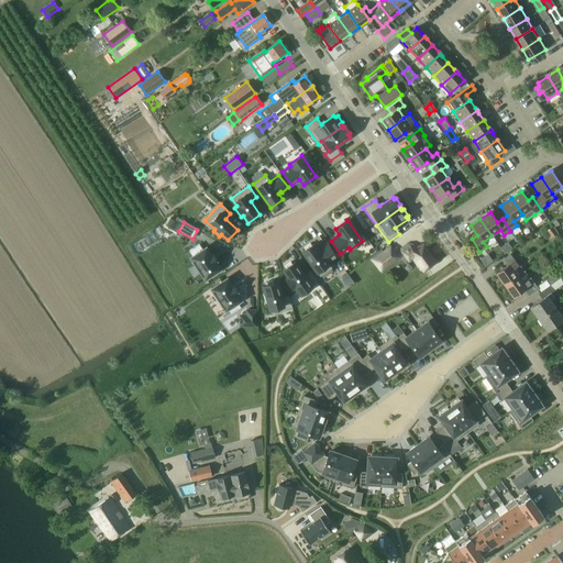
[(551,240),(558,235),(552,227),(545,231),(551,240)]
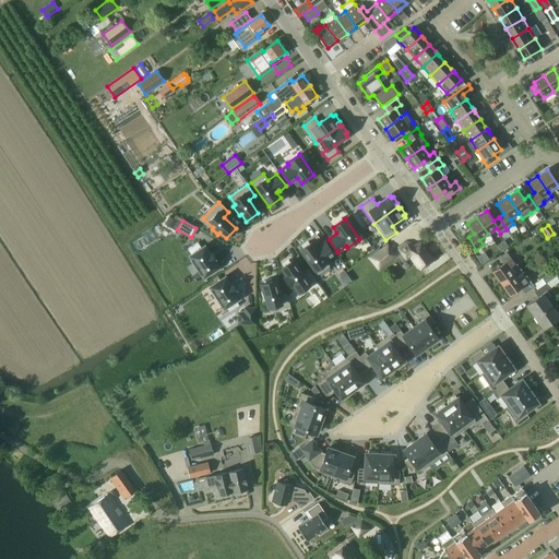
[(302,248),(300,250),(318,275),(330,266),(325,260),(334,254),(325,241),(319,246),(319,247),(317,248),(312,241),(309,244),(308,241),(301,247),(302,248)]
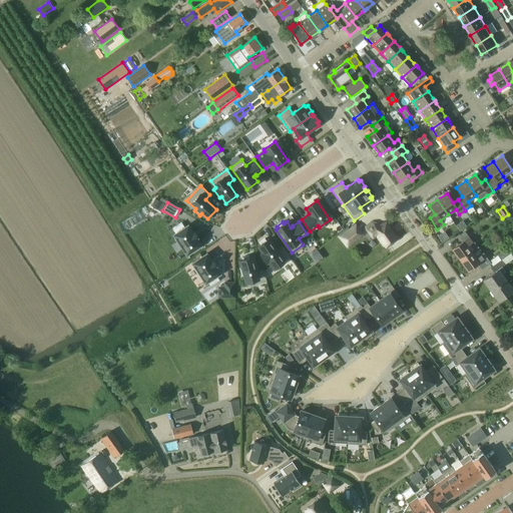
[(386,247),(396,239),(389,230),(387,225),(387,224),(383,223),(383,224),(379,226),(375,224),(376,222),(372,221),(366,226),(367,228),(366,229),(372,238),(376,236),(383,245),(384,245),(386,247)]
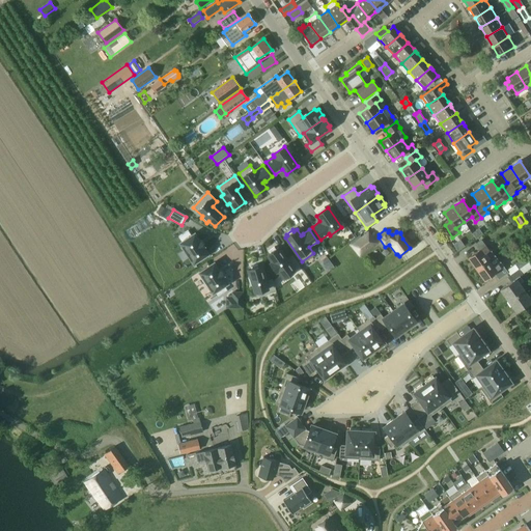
[(188,230),(178,236),(180,242),(179,243),(193,263),(207,254),(194,233),(190,234),(188,230)]
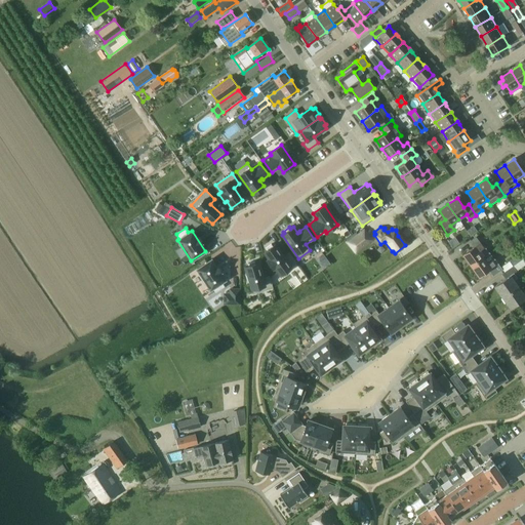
[(365,229),(348,242),(356,254),(374,240),(365,229)]
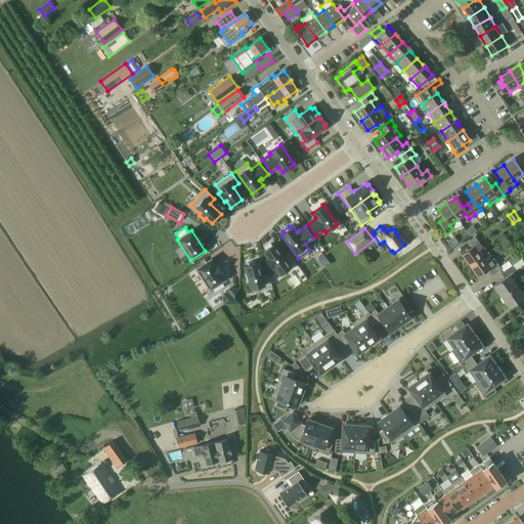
[(473,247),(462,255),(470,265),(481,257),(487,253),(488,252),(483,246),(482,247),(475,236),(469,241),(473,247)]
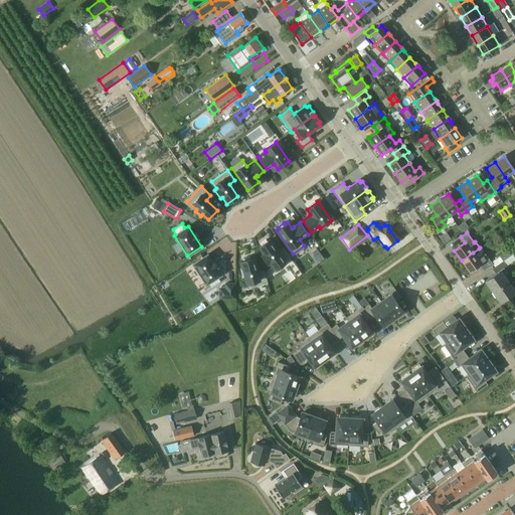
[(262,249),(260,250),(265,258),(263,259),(270,267),(271,266),(277,273),(293,261),(285,250),(280,254),(271,242),(269,244),(267,243),(261,247),(262,249)]
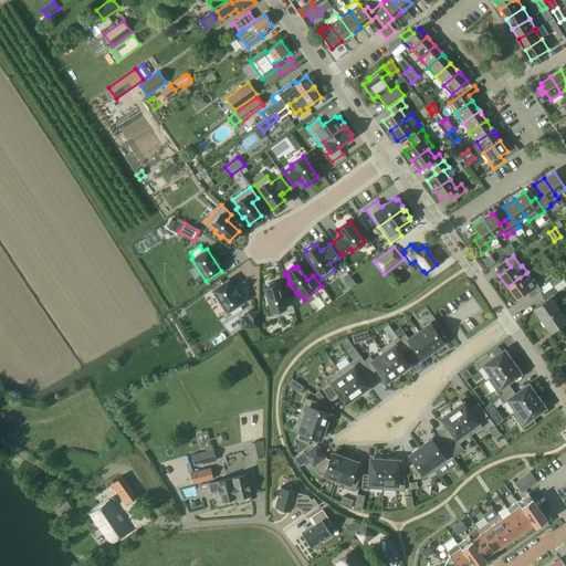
[(520,278),(507,286),(515,299),(527,290),(532,296),(537,292),(541,296),(552,287),(565,278),(565,271),(565,270),(548,282),(536,291),(535,289),(537,286),(528,273),(527,272),(526,273),(520,278)]
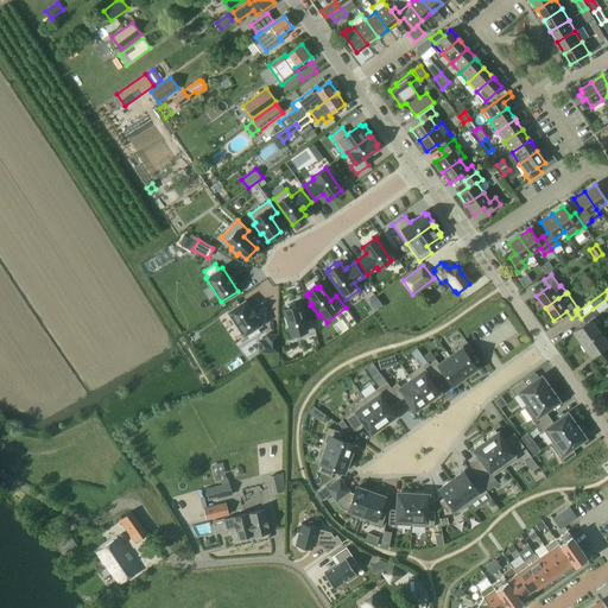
[(244,301),(227,312),(242,335),(245,334),(248,340),(259,333),(257,328),(260,325),(244,301)]
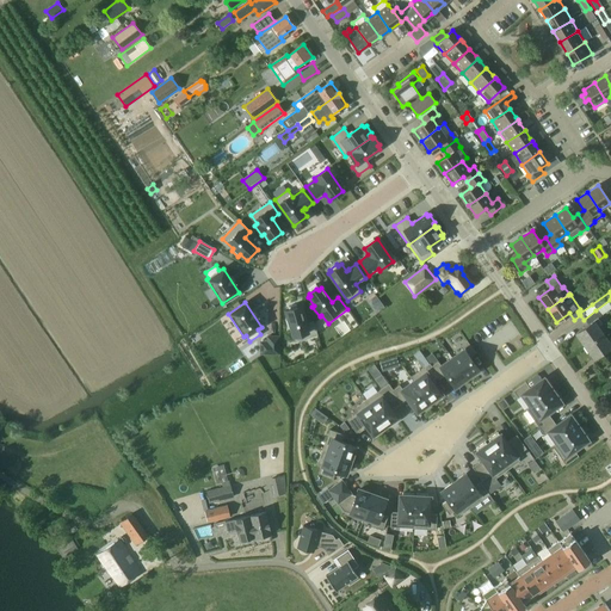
[(288,320),(285,321),(288,329),(290,329),(294,343),(318,335),(313,321),(306,323),(301,307),(285,310),(288,320)]
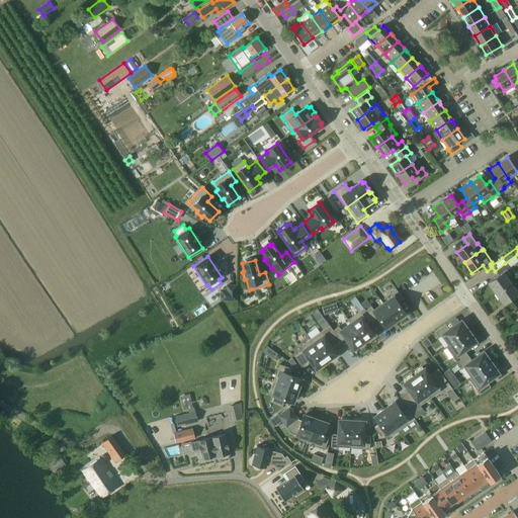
[(498,275),(488,283),(495,294),(511,283),(506,277),(510,275),(507,271),(509,269),(505,263),(495,271),(498,275)]
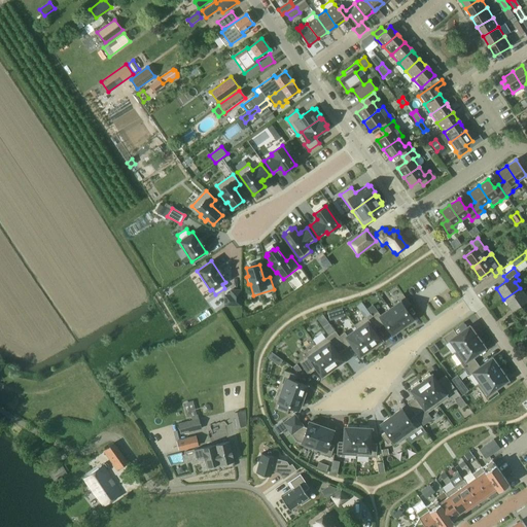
[(520,288),(503,300),(512,310),(522,303),(526,308),(526,306),(526,291),(524,294),(520,288)]
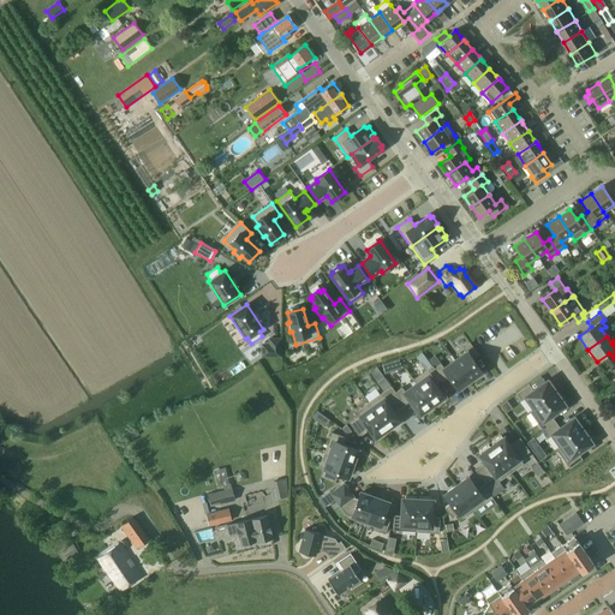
[(262,354),(262,356),(269,356),(280,356),(281,339),(269,339),(269,345),(263,345),(262,354)]
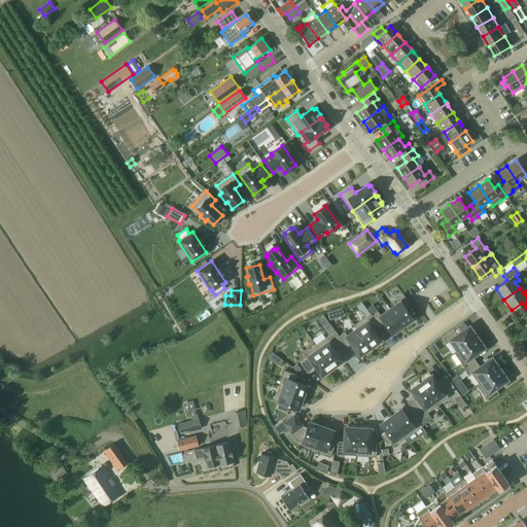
[(399,303),(390,309),(401,326),(403,325),(411,320),(412,319),(405,309),(411,305),(402,294),(396,299),(399,303)]
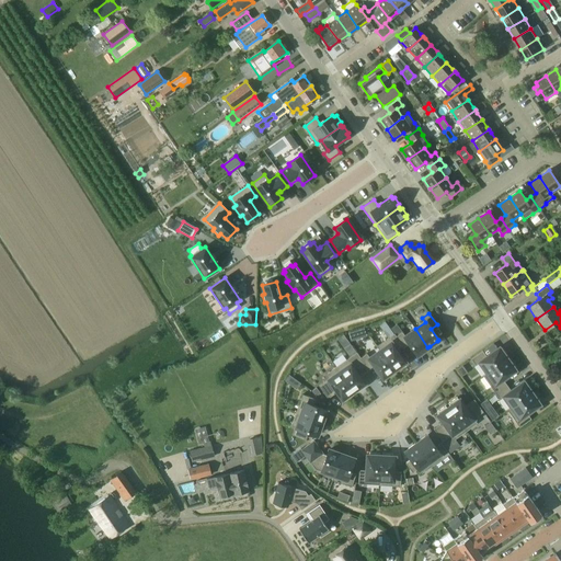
[(427,347),(415,329),(405,336),(402,332),(396,336),(402,345),(402,346),(403,348),(410,344),(418,355),(420,353),(420,354),(426,348),(427,347)]
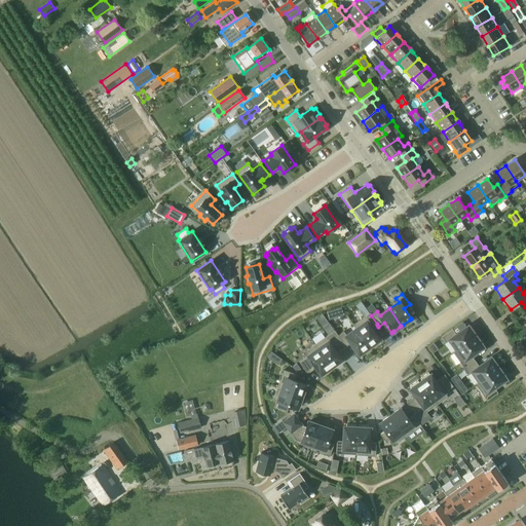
[(333,309),(327,311),(329,320),(336,317),(333,309)]
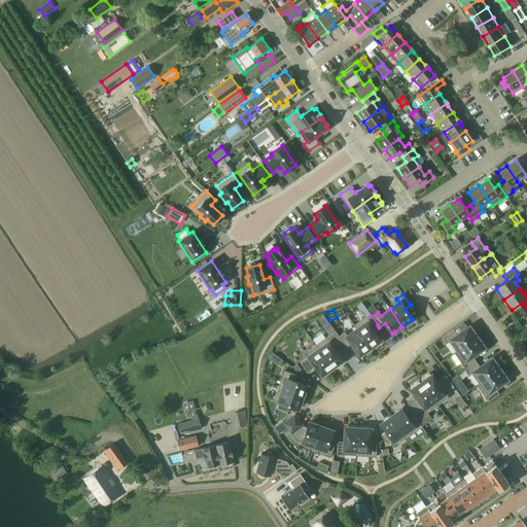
[(373,328),(378,325),(378,324),(372,316),(371,313),(370,314),(365,317),(354,325),(356,329),(357,329),(371,348),(371,347),(373,349),(381,343),(379,341),(381,340),(373,328)]
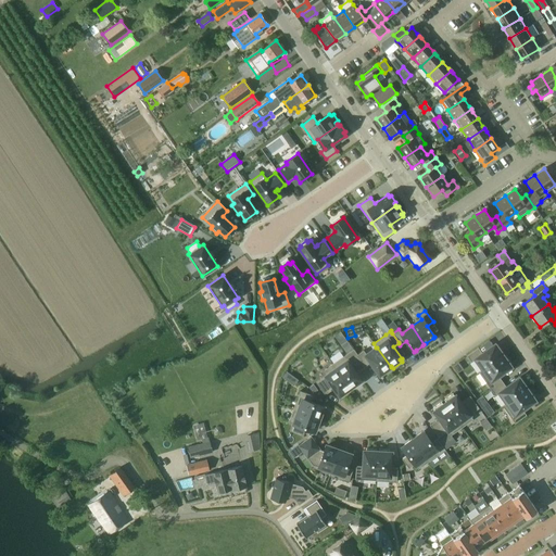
[(341,345),(346,354),(353,350),(346,341),(341,345)]
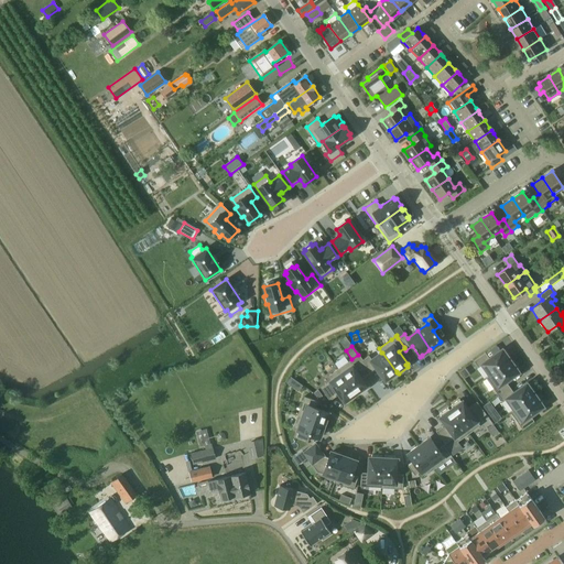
[(483,365),(489,375),(490,375),(510,361),(509,360),(511,358),(505,349),(502,351),(501,350),(489,359),(485,353),(474,361),(478,368),(483,365)]
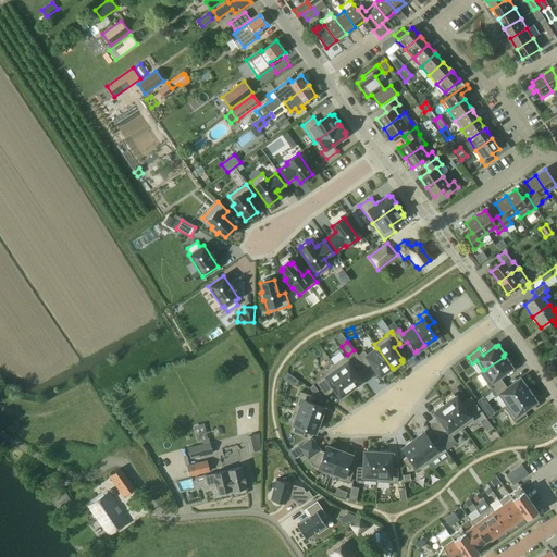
[(392,368),(378,348),(376,348),(367,355),(364,351),(358,355),(357,356),(366,368),(371,363),(380,375),(382,374),(383,376),(392,370),(391,368),(392,368)]
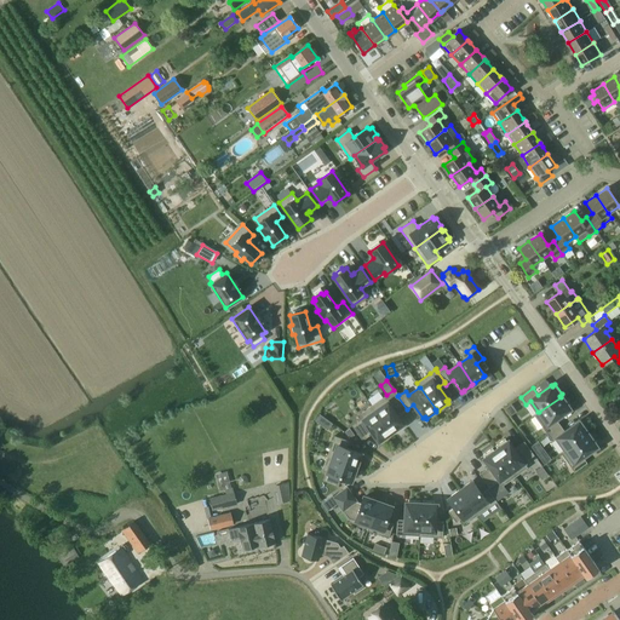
[(400,413),(407,409),(397,396),(399,395),(395,389),(371,407),(391,432),(392,431),(394,434),(403,428),(402,425),(403,424),(396,414),(400,412),(400,413)]
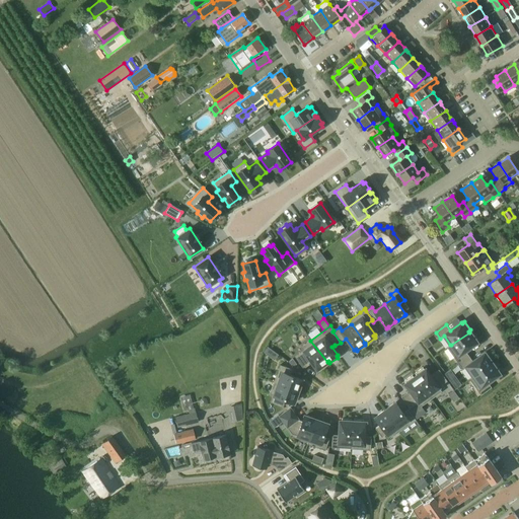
[(469,332),(451,345),(450,345),(447,348),(458,364),(469,356),(465,351),(476,343),(475,341),(477,340),(471,331),(469,332)]
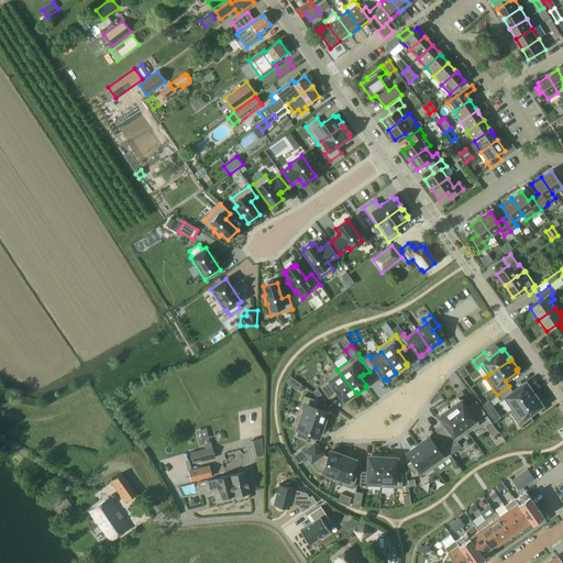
[(355,393),(337,370),(327,377),(329,381),(320,387),(329,400),(335,396),(334,395),(338,393),(343,401),(344,400),(346,403),(355,396),(353,394),(355,393)]
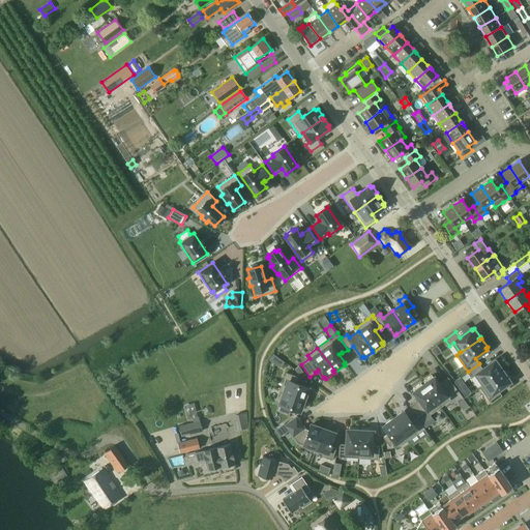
[(482,370),(479,363),(468,372),(472,378),(476,375),(483,384),(502,372),(501,371),(503,370),(497,361),(496,362),(495,361),(482,370)]
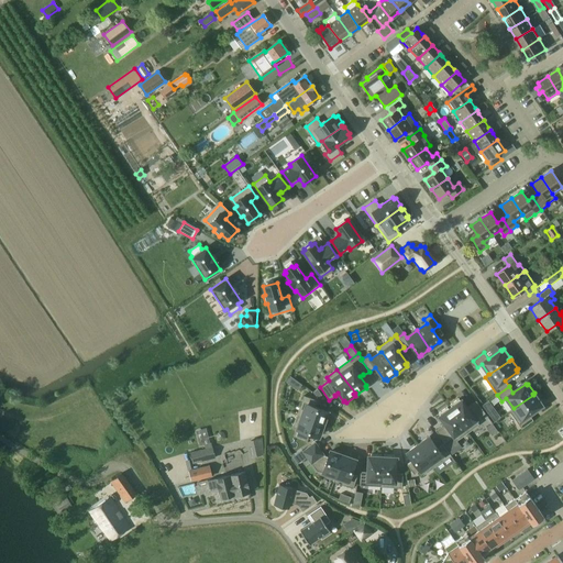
[(533,395),(514,408),(509,411),(521,429),(533,420),(529,415),(541,406),(540,405),(542,403),(536,394),(533,395)]
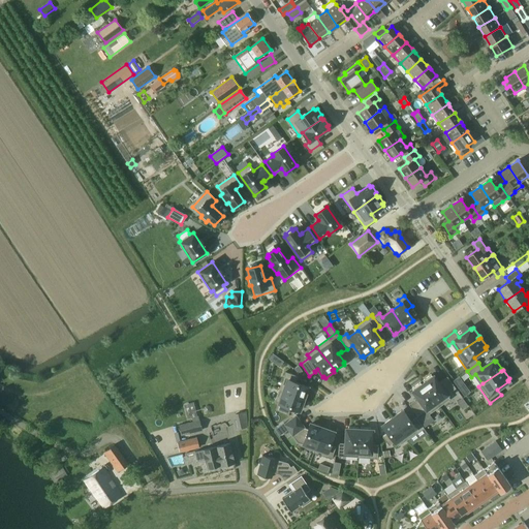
[(285,372),(279,390),(303,399),(304,397),(307,390),(307,387),(296,382),(298,376),(285,372)]
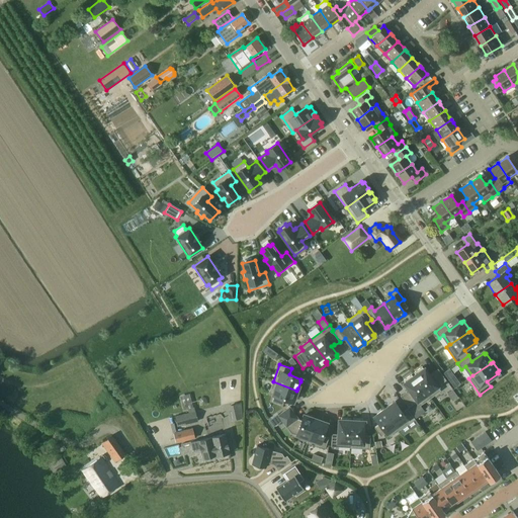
[(415,375),(414,375),(430,399),(441,391),(438,386),(446,380),(438,369),(432,373),(433,374),(430,376),(424,368),(423,369),(422,367),(414,373),(415,375)]
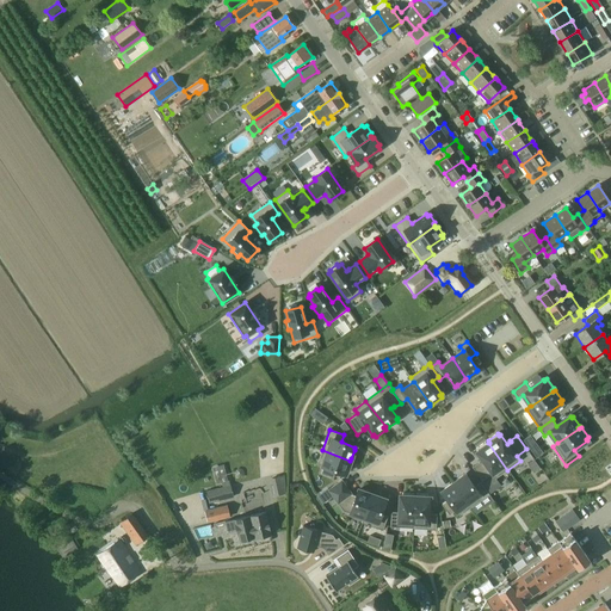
[(530,436),(523,439),(530,449),(536,444),(530,436)]
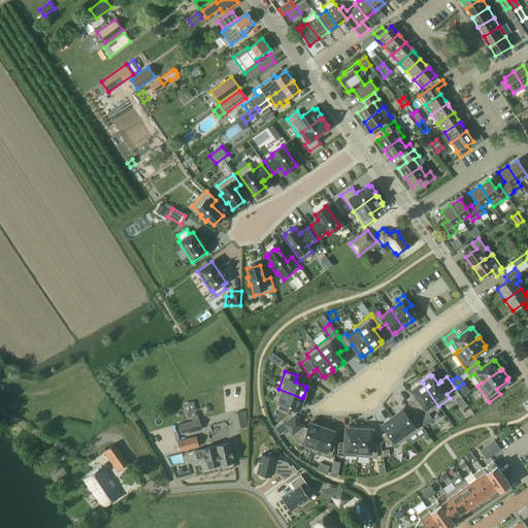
[(438,406),(422,383),(421,384),(420,382),(411,388),(413,390),(411,391),(418,398),(415,400),(415,399),(408,404),(417,416),(425,409),(428,414),(438,406)]
